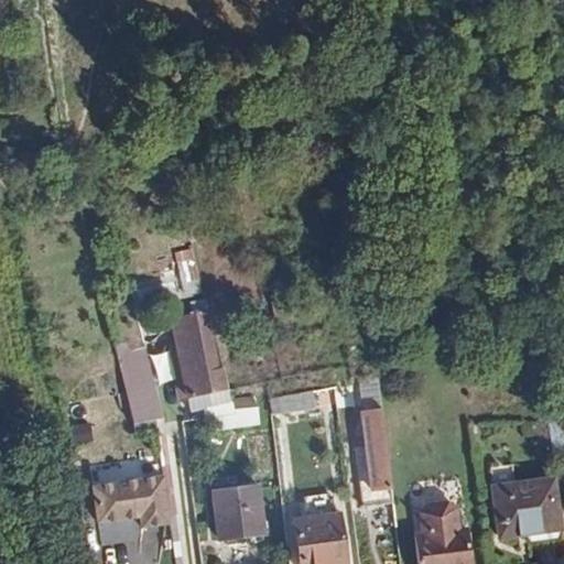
[(177,252),(186,284),(204,280),(195,248),(177,252)]
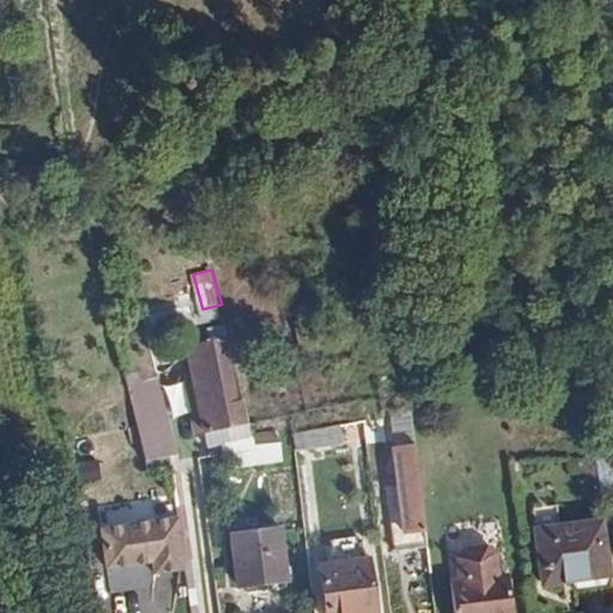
[(252,438),(248,425),(243,426),(238,401),(236,402),(223,339),(187,346),(187,344),(158,350),(162,365),(190,359),(207,448),(212,448),(252,438)]
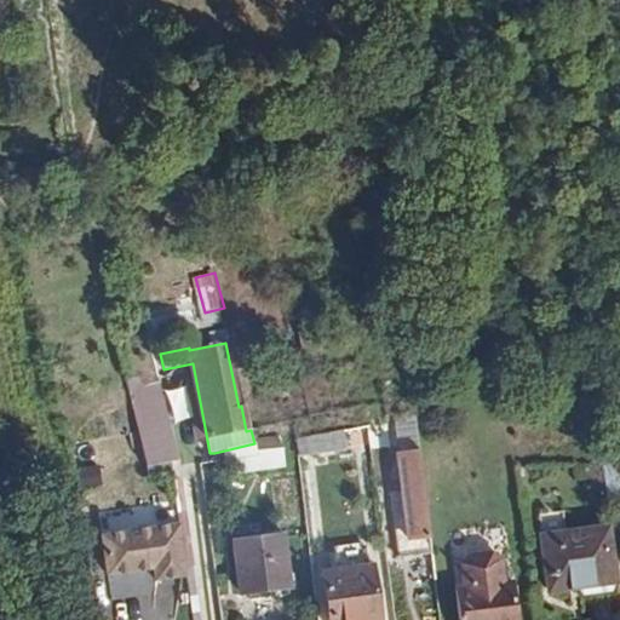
[(158,369),(124,375),(147,466),(171,463),(179,460),(158,369)]
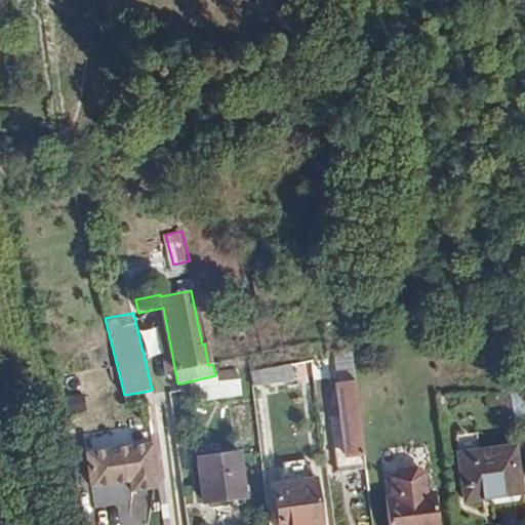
[(333,352),(337,382),(355,380),(353,362),(354,354),(353,348),(333,352)]
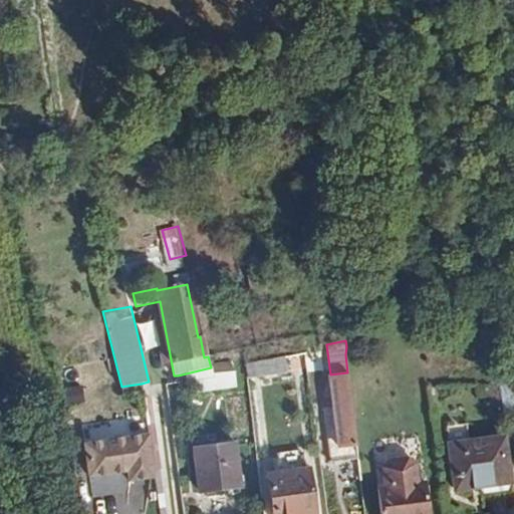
[(305,353),(306,366),(315,365),(313,352),(305,353)]
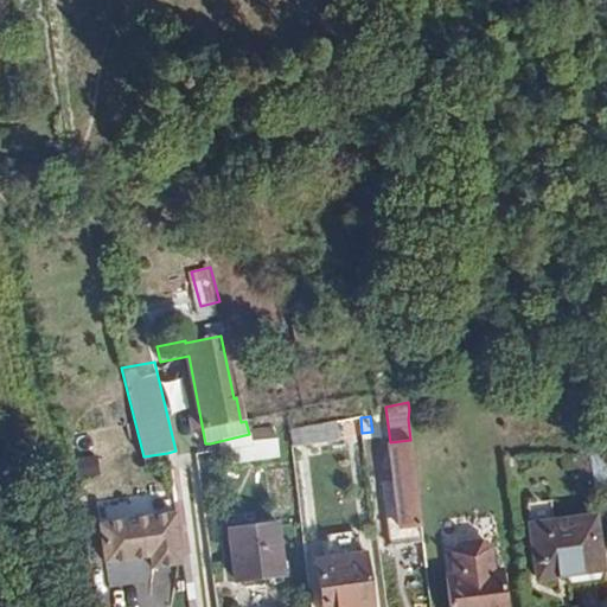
[(291,432),(292,446),(339,436),(337,422),(291,432)]
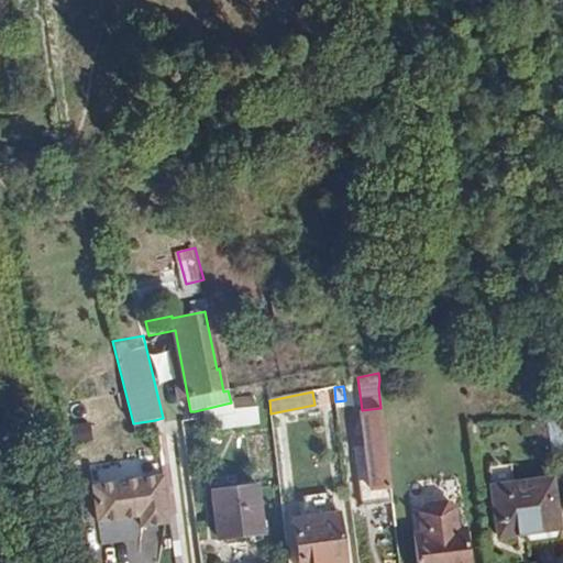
[(254,410),(253,399),(231,403),(233,412),(254,410)]
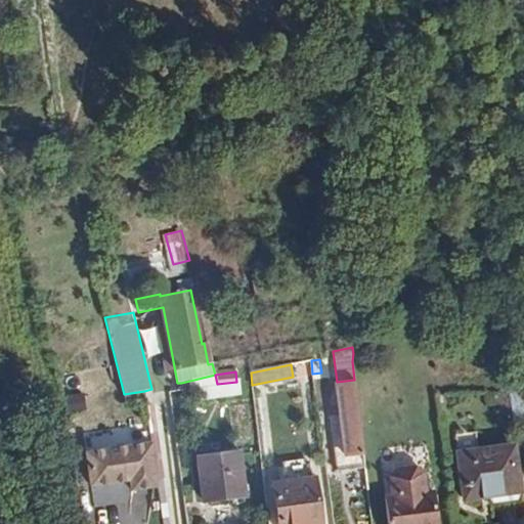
[(181,383),(182,389),(190,388),(217,384),(215,375),(181,383)]
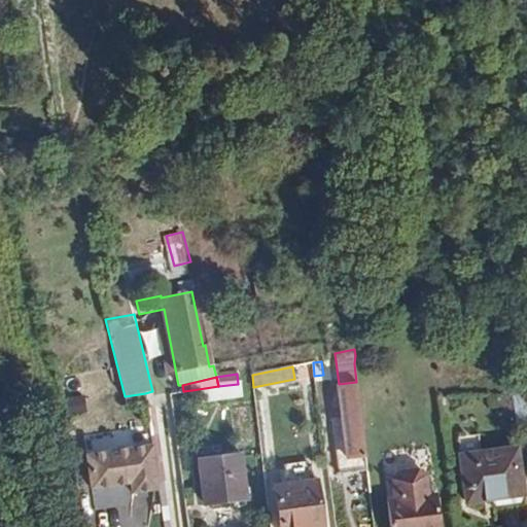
[(339,472),(367,470),(356,382),(339,384),(343,416),(332,418),(339,472)]
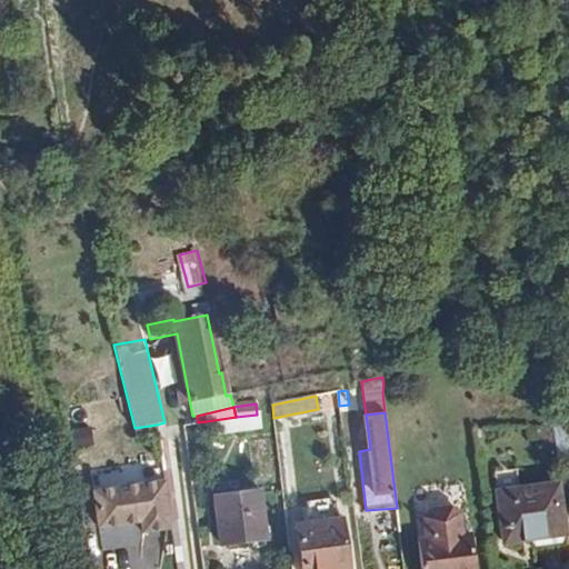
[(260,415),(257,415),(236,417),(207,421),(208,435),(261,428),(260,415)]
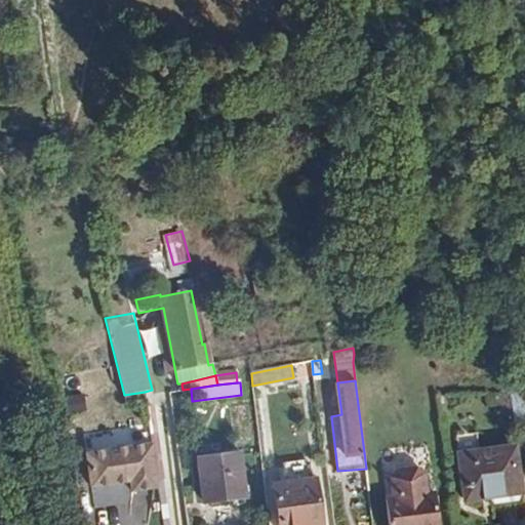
[(524,391),(519,392),(510,392),(513,415),(514,419),(524,417),(524,391)]
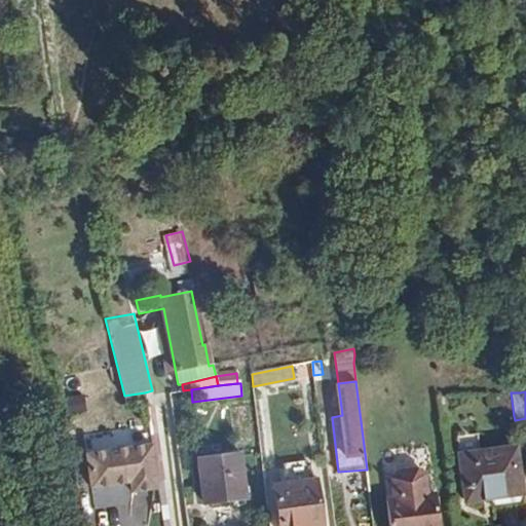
[(145,392),(124,396),(126,403),(147,400),(145,392)]
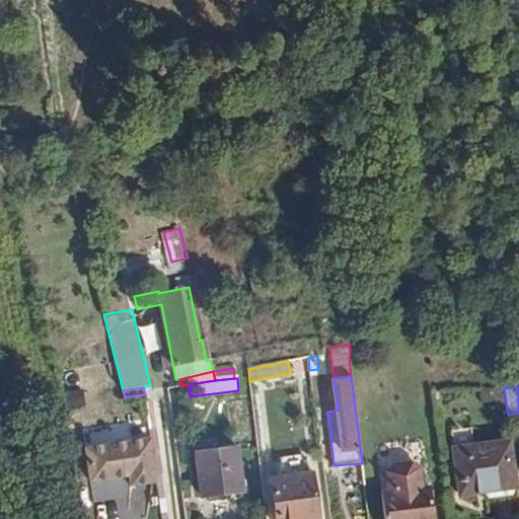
[(507,411),(504,387),(493,388),(496,412),(507,411)]
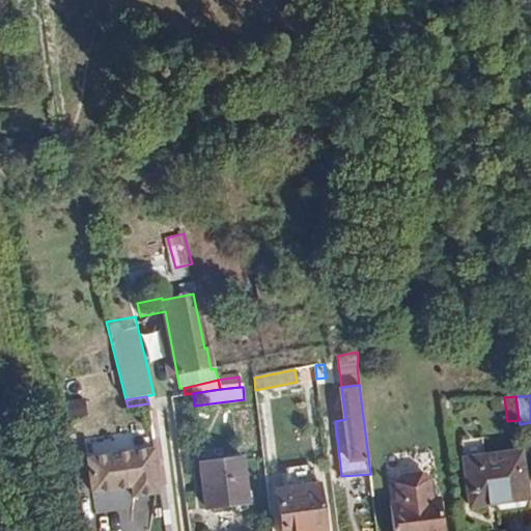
[(155,449),(88,458),(92,493),(132,486),(134,498),(161,495),(155,449)]
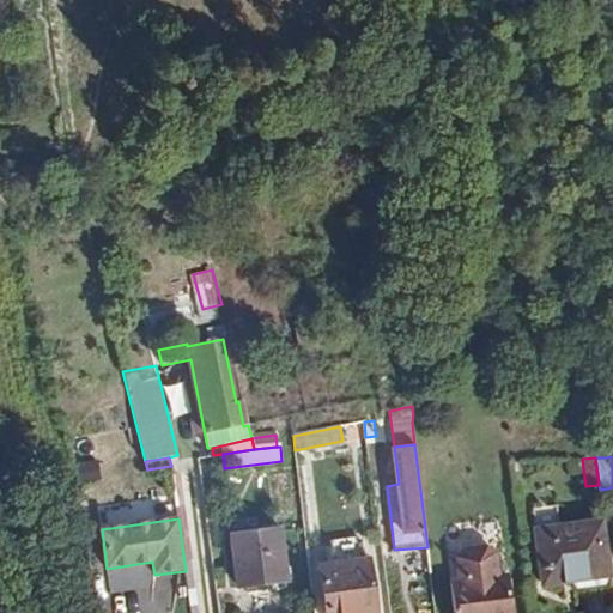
[(601,521),(536,529),(544,583),(572,581),(576,588),(607,584),(610,576),(601,521)]
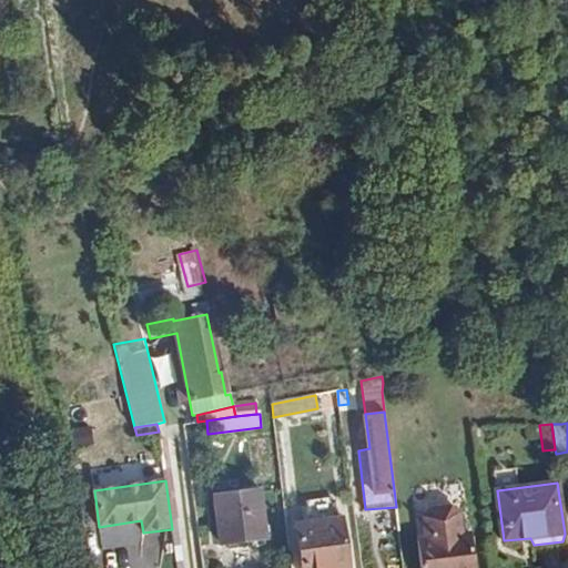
[(259,487),(215,493),(221,544),(265,537),(259,487)]
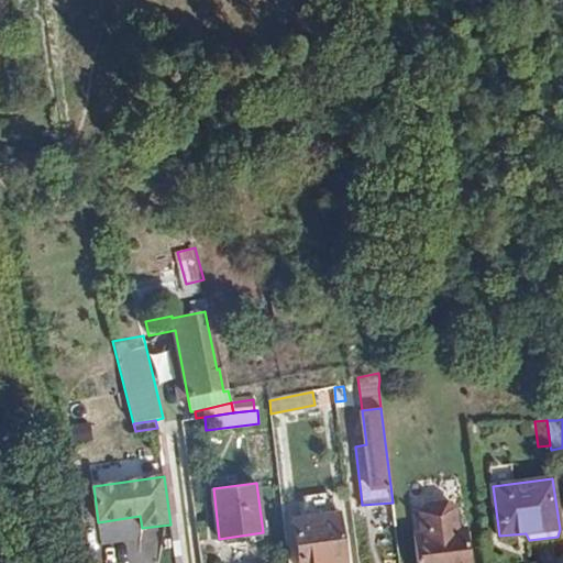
[(422,533),(415,534),(417,562),(470,562),(466,529),(457,530),(455,508),(449,501),(426,504),(420,511),(422,533)]
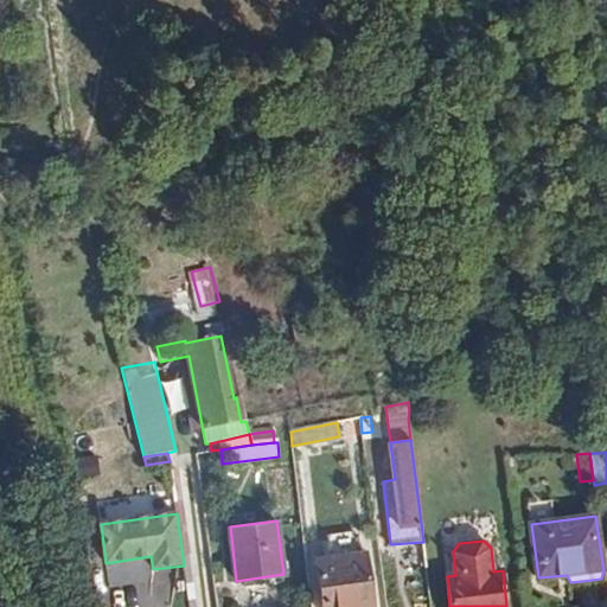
[(372,606),(365,553),(318,560),(324,606),(372,606)]
